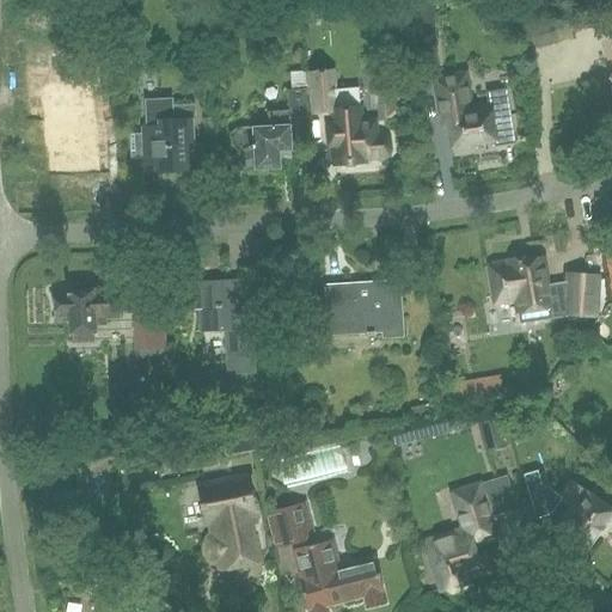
[(314,23),(313,0),(300,0),(301,23),(314,23)]
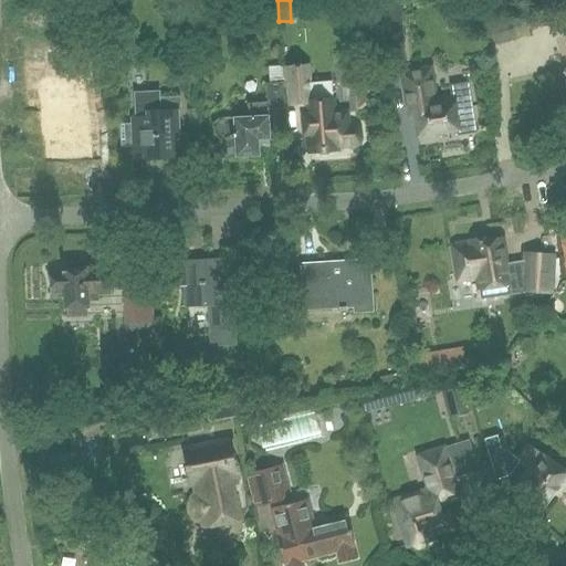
[(386,0),(387,13),(401,12),(400,0),(386,0)]
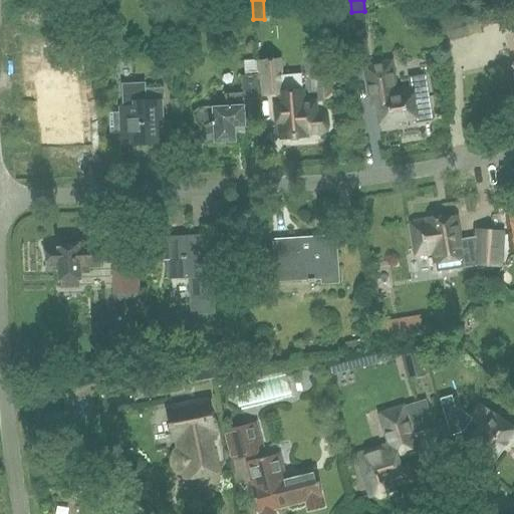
[(486,8),(490,25),(502,22),(498,5),(486,8)]
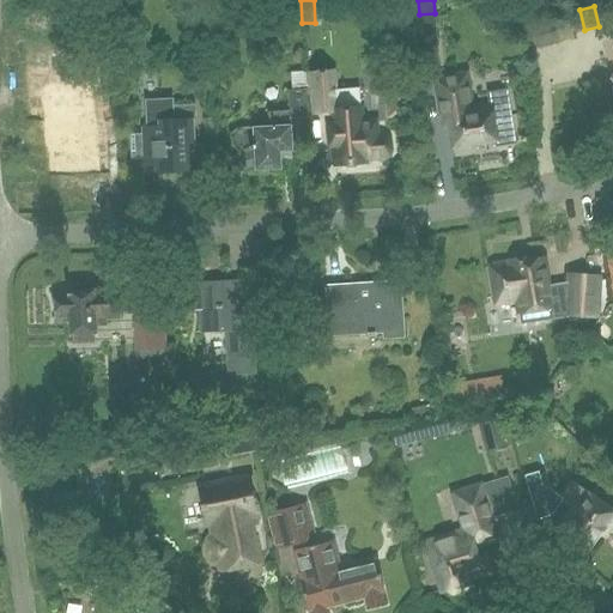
[(337,70),(309,71),(311,117),(329,117),(331,127),(329,127),(331,145),(334,145),(335,164),(364,163),(364,159),(383,158),(388,157),(389,152),(389,145),(387,140),(382,139),(377,139),(376,123),(363,125),(362,90),(337,91),(337,70)]
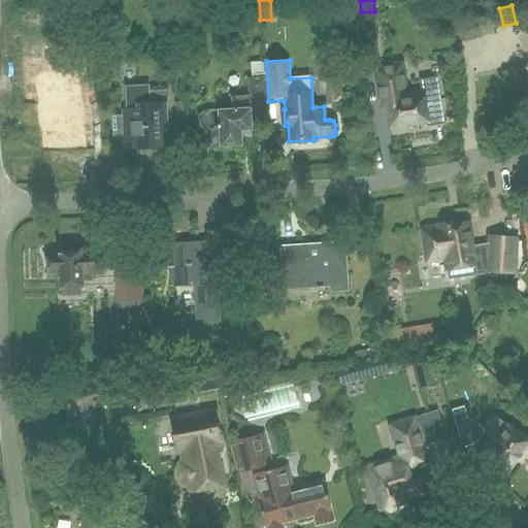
[(401,62),(374,66),(382,107),(388,106),(392,134),(409,131),(408,125),(427,122),(427,126),(444,123),(436,76),(420,79),(421,88),(406,90),(401,62)]
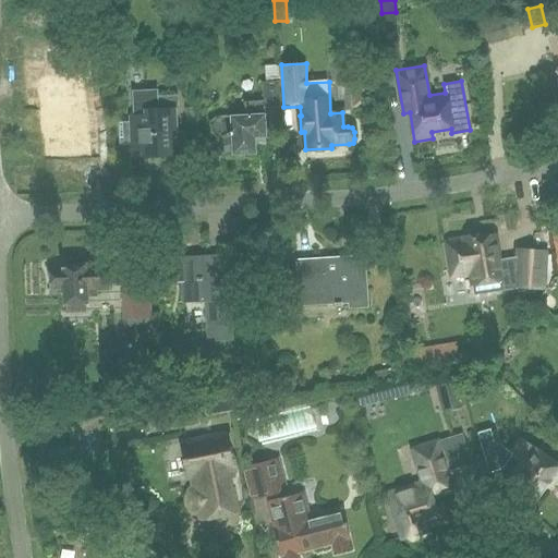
[(91,70),(36,72),(37,101),(49,101),(92,99),(91,70)]
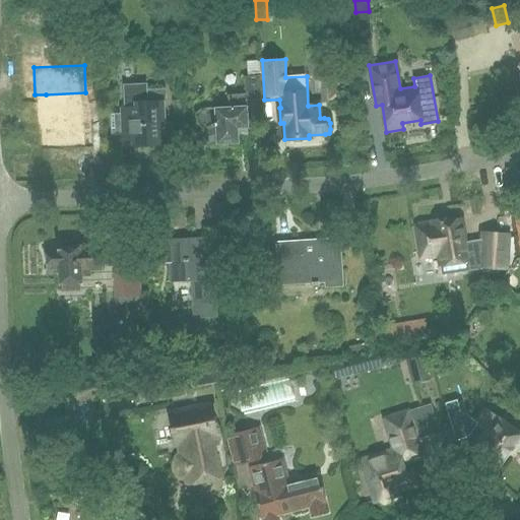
[(228,93),(228,107),(214,108),(214,109),(200,110),(195,114),(195,124),(201,130),(197,136),(200,144),(207,146),(216,143),(216,144),(238,143),(238,129),(248,129),(247,101),(262,100),(261,75),(244,76),(244,93),(228,93)]
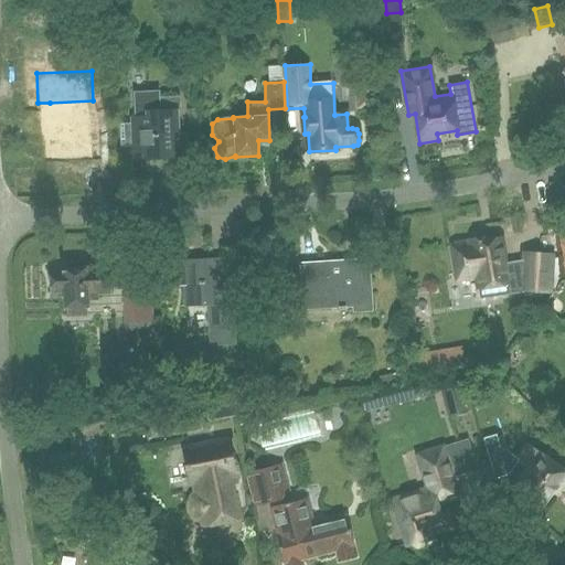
[(119,123),(120,147),(134,147),(134,152),(151,151),(151,158),(178,157),(177,112),(181,112),(180,96),(134,98),(135,118),(132,118),(132,123),(119,123)]
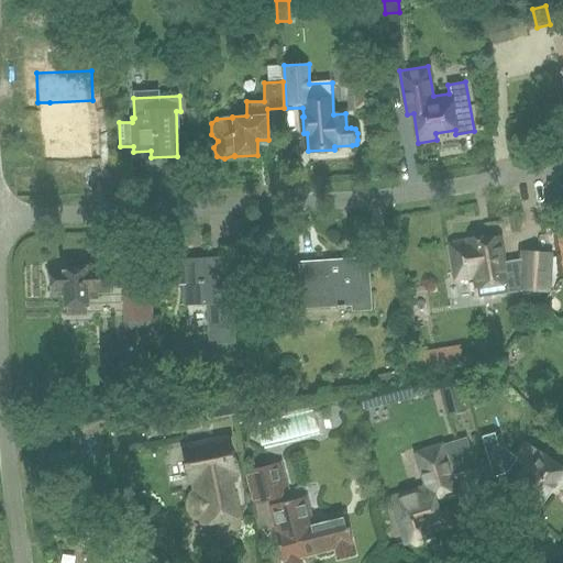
[(92,100),(50,102),(52,145),(63,145),(64,153),(95,151),(92,100)]
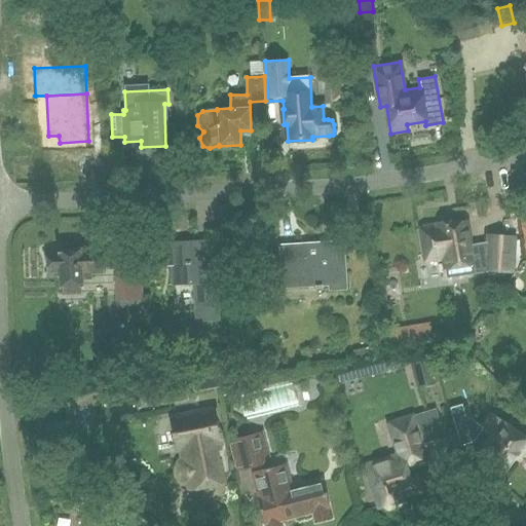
[(465,221),(420,227),(425,261),(443,259),(446,277),(490,271),(513,272),(515,237),(486,235),(486,242),(470,245),(465,221)]
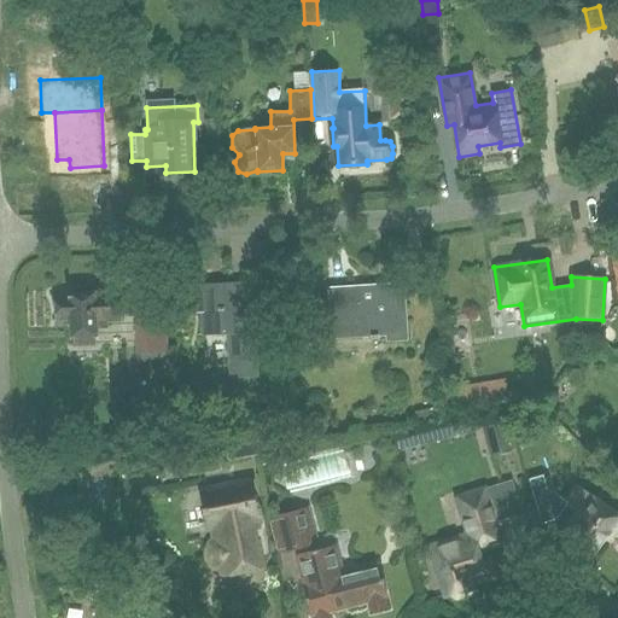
[(192,290),(184,290),(185,315),(202,314),(202,316),(200,316),(202,327),(203,327),(203,336),(226,334),(228,379),(260,377),(256,328),(242,330),(239,284),(191,286),(192,290)]
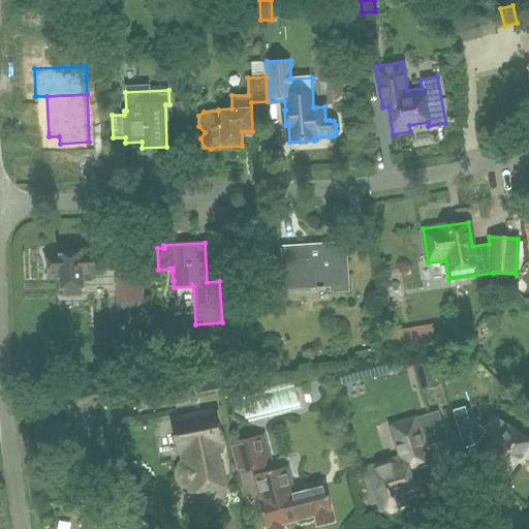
[(329,292),(349,291),(346,243),(280,246),(283,290),(328,288),(329,292)]
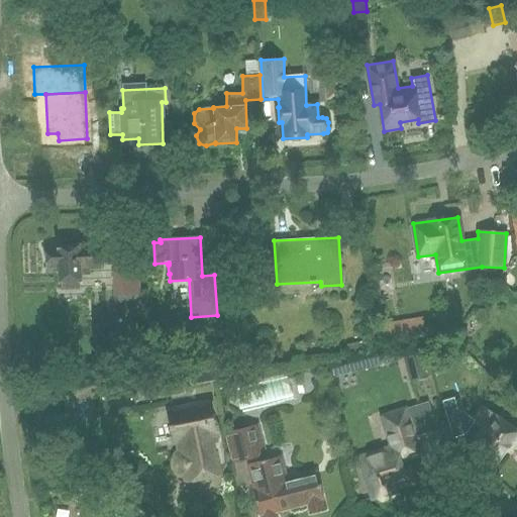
[(80,290),(80,280),(79,274),(88,273),(88,268),(100,268),(99,245),(86,245),(86,242),(46,244),(47,267),(60,267),(60,281),(60,291),(80,290)]
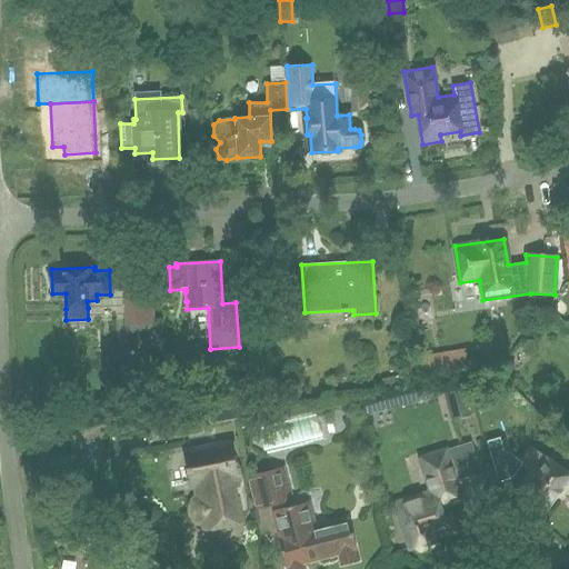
[(153,283),(123,286),(126,326),(156,323),(153,283)]
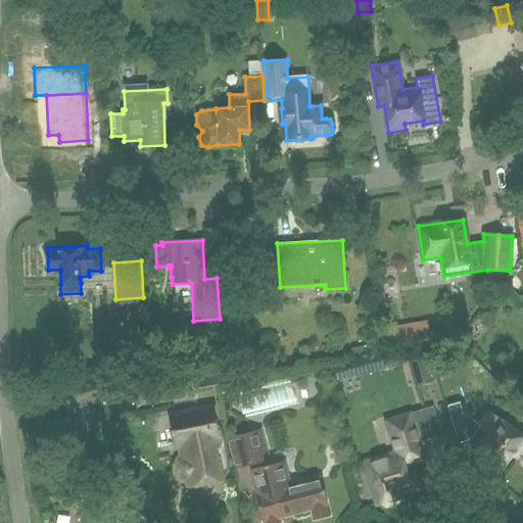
[(233,346),(212,350),(215,360),(220,383),(240,379),(233,346)]
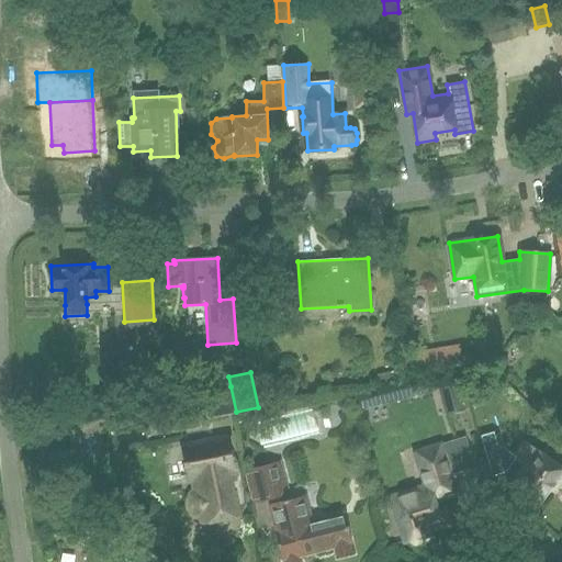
[(438,390),(445,415),(464,408),(458,384),(438,390)]
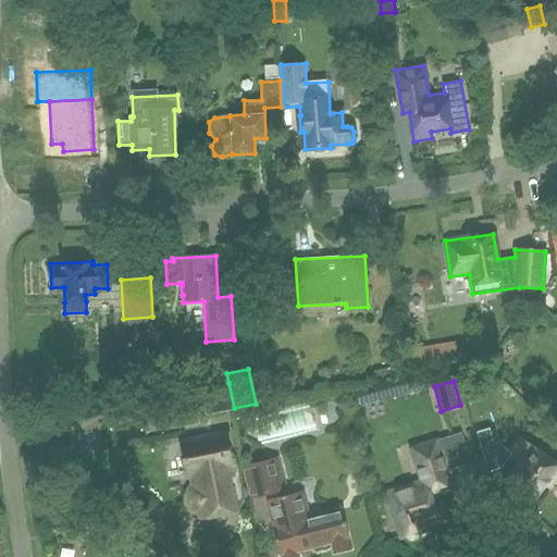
[(200,390),(206,416),(234,409),(234,408),(229,383),(200,390)]
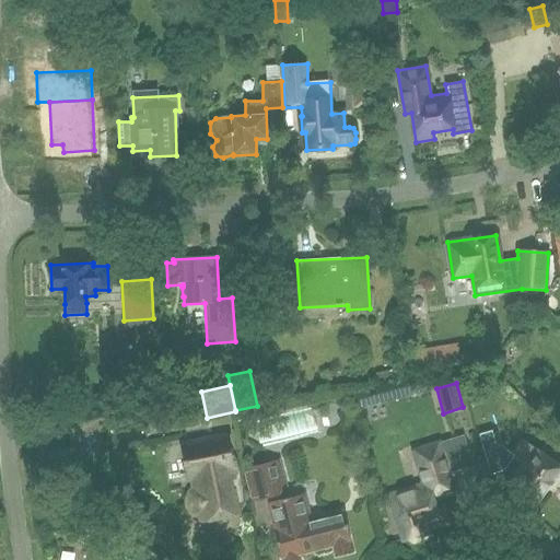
[(523,465),(506,486),(531,504),(553,476),(559,475),(559,458),(548,461),(524,441),(514,454),(504,450),(502,445),(497,446),(492,432),(479,434),(491,475),(503,469),(513,457),(523,465)]
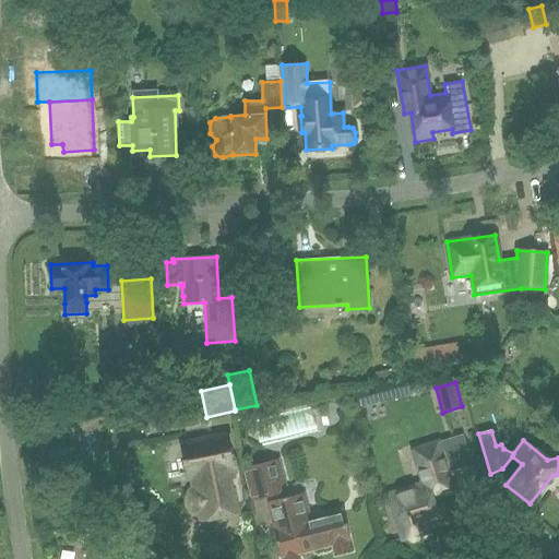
[(411,449),(423,485),(389,496),(402,538),(407,536),(412,540),(418,538),(420,533),(427,531),(426,528),(445,522),(441,508),(433,510),(431,501),(458,494),(450,471),(473,464),(464,435),(411,449)]
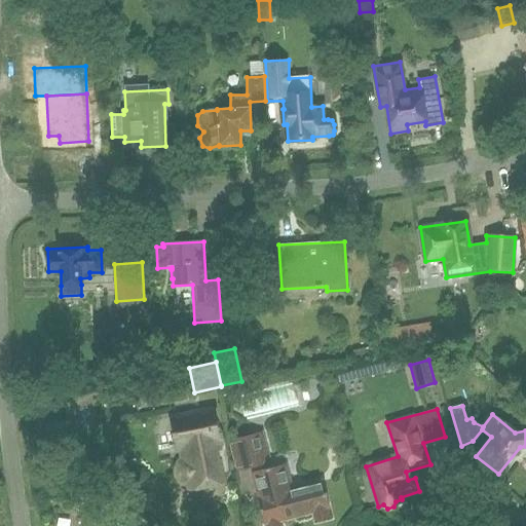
[(212,410),(172,417),(178,451),(181,451),(184,461),(182,463),(181,463),(179,467),(179,470),(179,474),(181,475),(188,474),(190,486),(223,480),(219,458),(217,458),(215,450),(221,449),(220,445),(219,446),(212,410)]
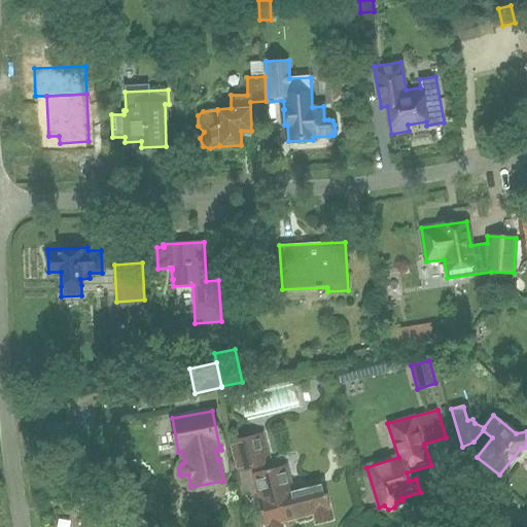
[(229,441),(237,472),(273,463),(264,431),(229,441)]
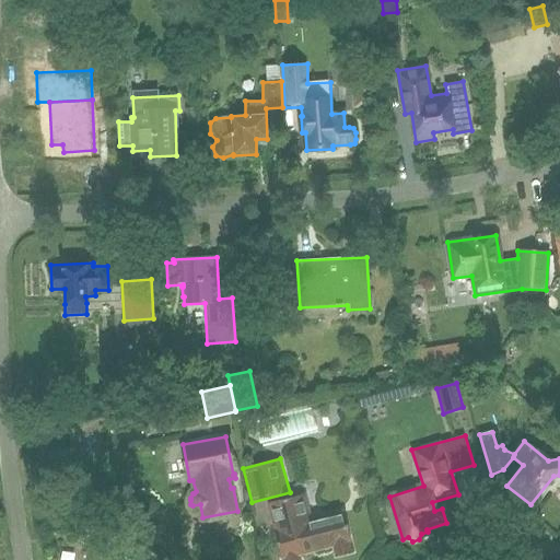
[(351,553),(348,541),(350,540),(343,512),(312,520),(306,497),(268,506),(272,525),(271,525),(280,558),(282,558),(283,559),(299,559),(298,553),(333,545),(336,557),(351,553)]
